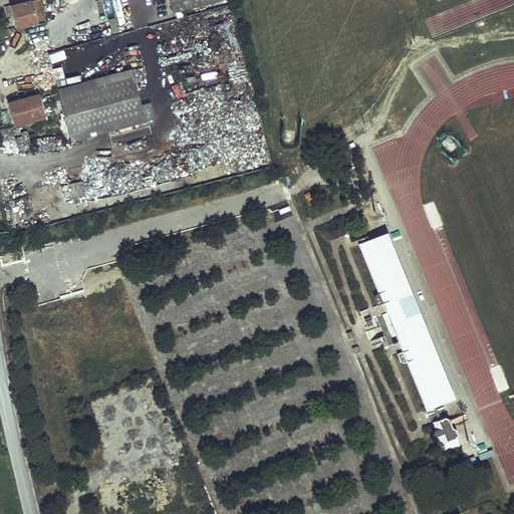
[(38,0),(34,0),(11,6),(17,28),(44,20),(38,0)]
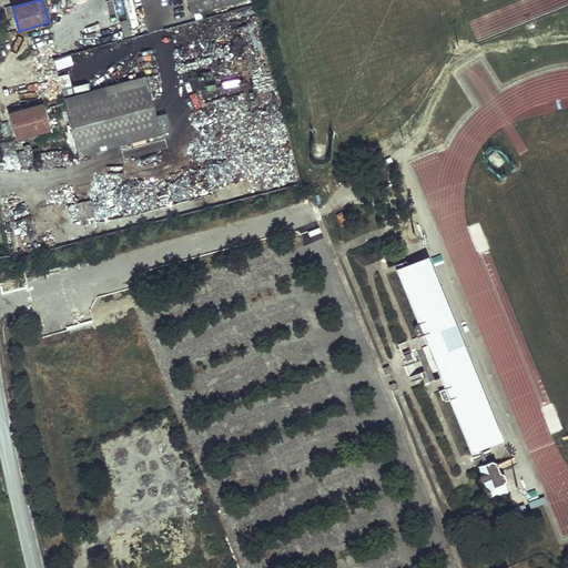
[(234,0),(186,0),(190,11),(234,0)]
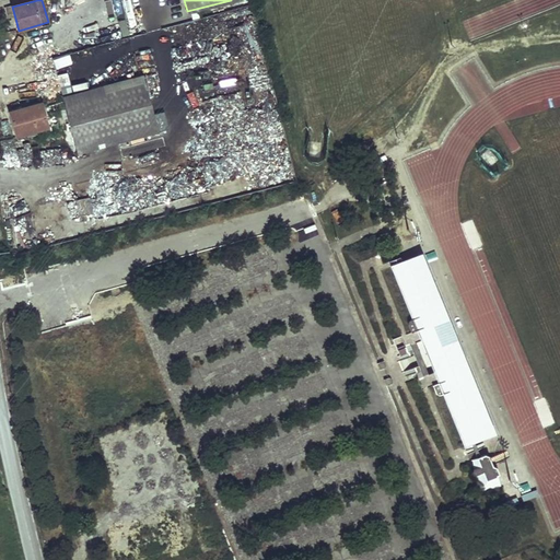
[(142,9),(130,11),(133,33),(146,31),(142,9)]
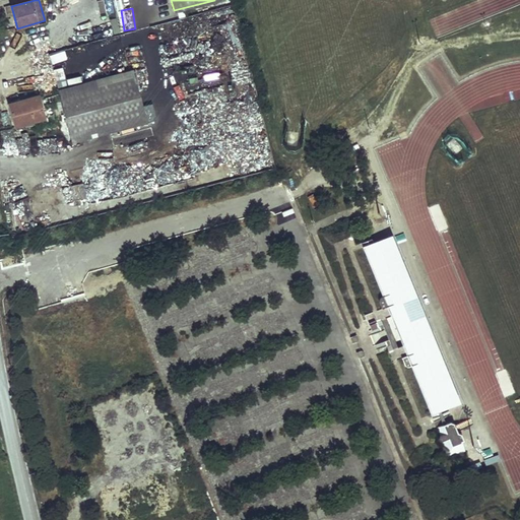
[(46,48),(59,44),(56,35),(43,38),(46,48)]
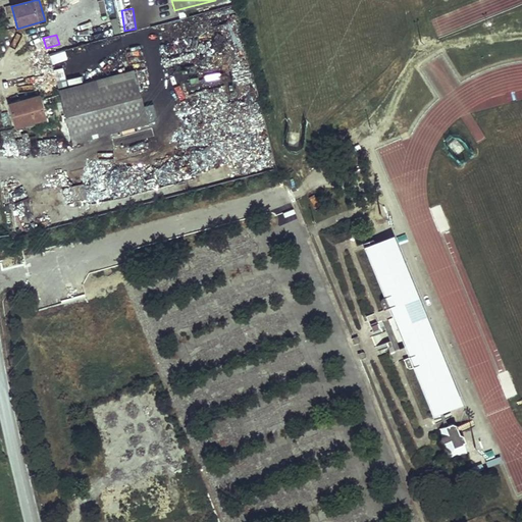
[(41,56),(44,54),(41,42),(27,46),(31,59),(41,56)]
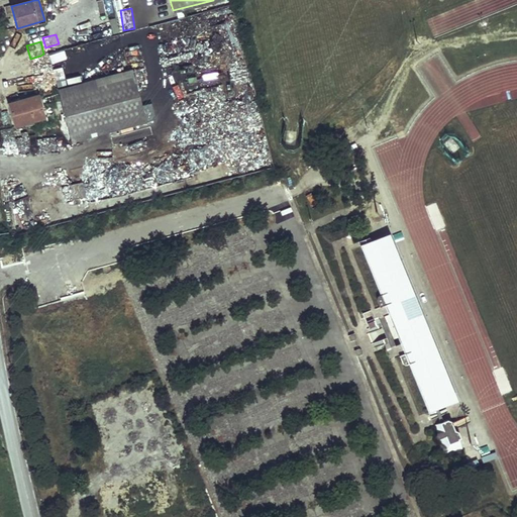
[(45,47),(47,54),(61,49),(59,43),(45,47)]
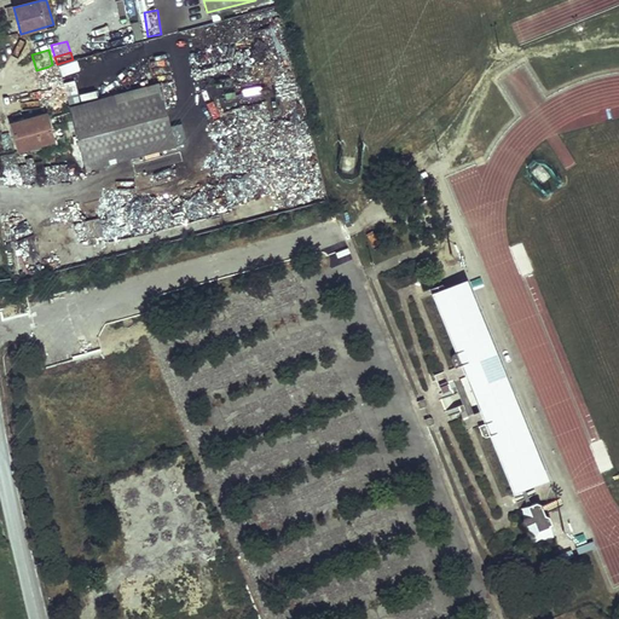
[(61,75),(80,70),(77,59),(58,65),(61,75)]
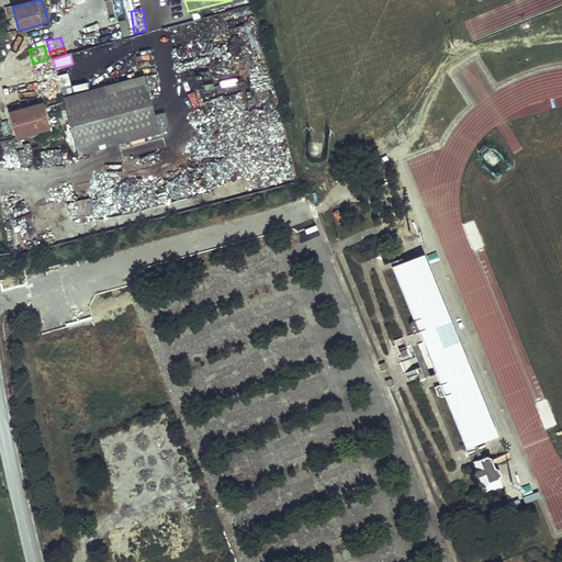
[(90,155),(89,150),(158,132),(143,76),(90,90),(87,77),(60,85),(64,97),(79,154),(81,153),(82,157),(90,155)]
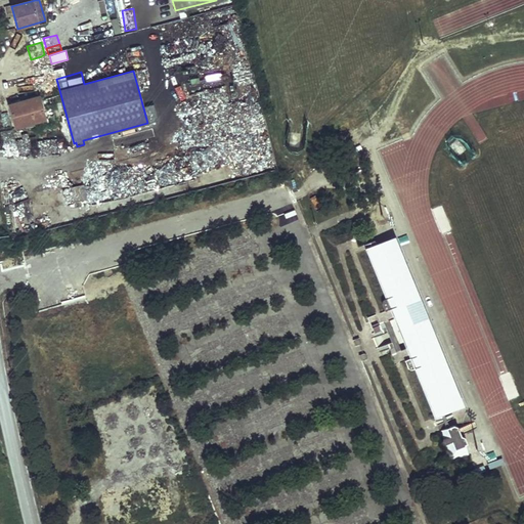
[(9,104),(15,127),(45,119),(39,96),(9,104)]
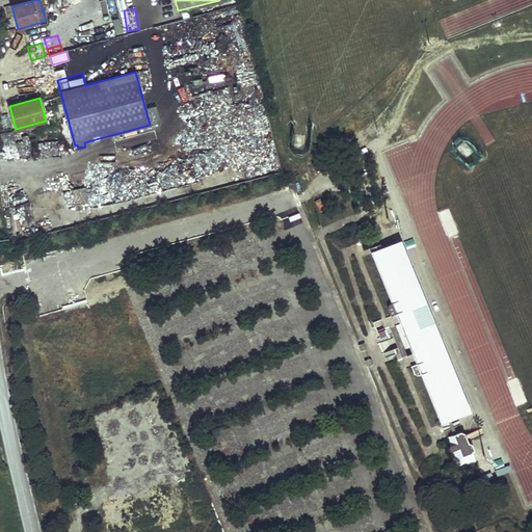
[(46,121),(16,129),(17,132),(47,125),(46,121)]
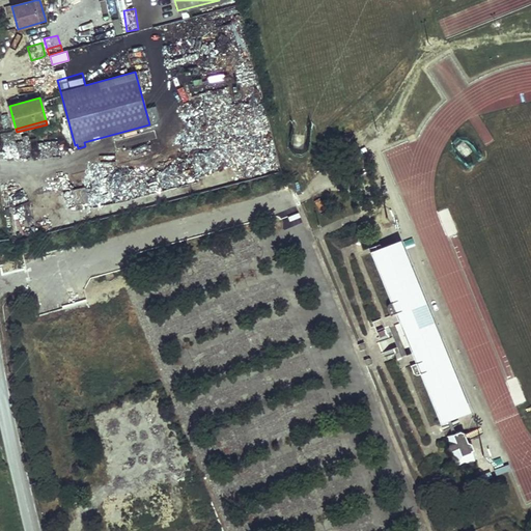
[(152,197),(146,175),(140,176),(146,199),(152,197)]
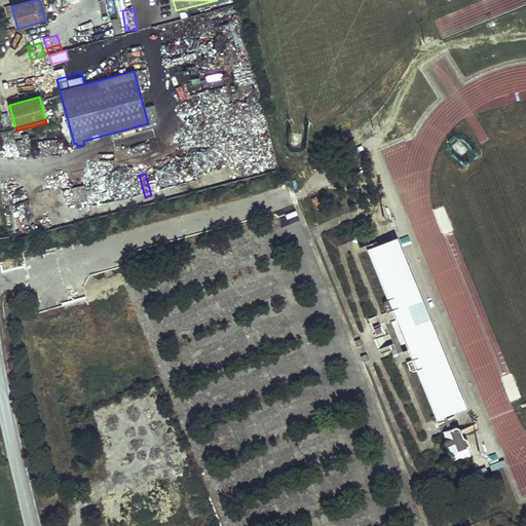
[(397,238),(367,250),(387,299),(384,301),(382,304),(386,312),(391,310),(411,358),(406,360),(410,369),(413,371),(416,370),(437,419),(465,408),(397,238)]
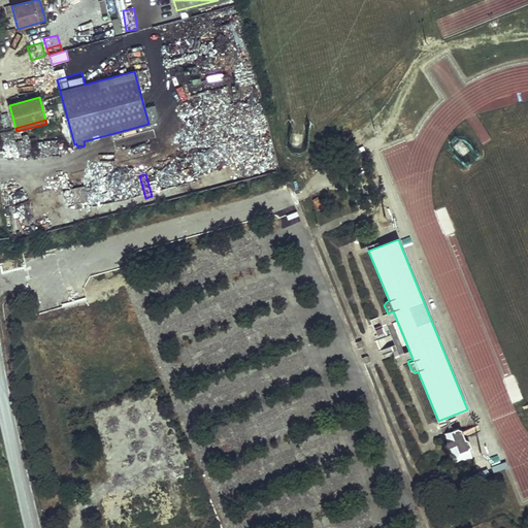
[(439,423),(442,431),(459,427),(456,419),(439,423)]
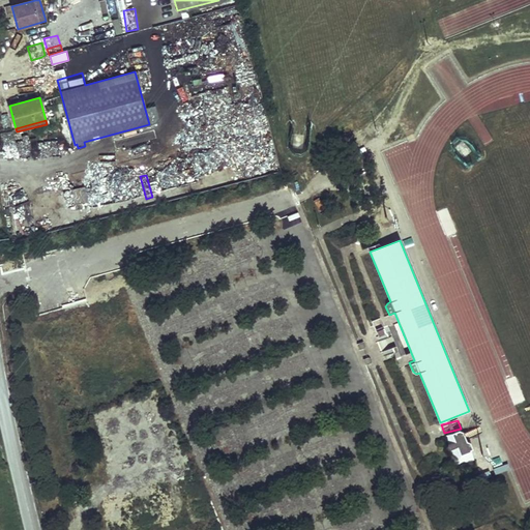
[(164,442),(176,437),(172,425),(159,431),(164,442)]
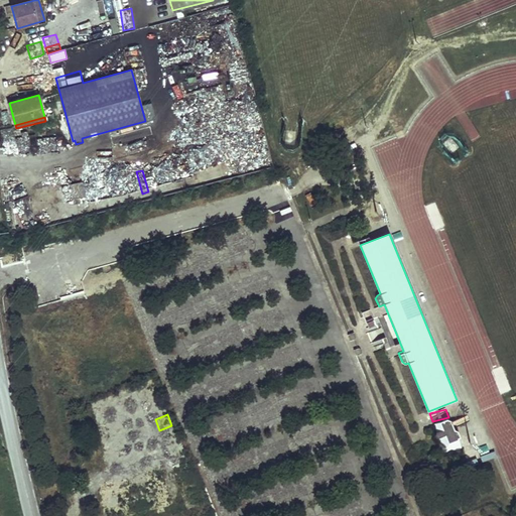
[(446,418),(439,421),(448,442),(458,439),(458,438),(461,436),(458,430),(455,429),(450,420),(446,418)]
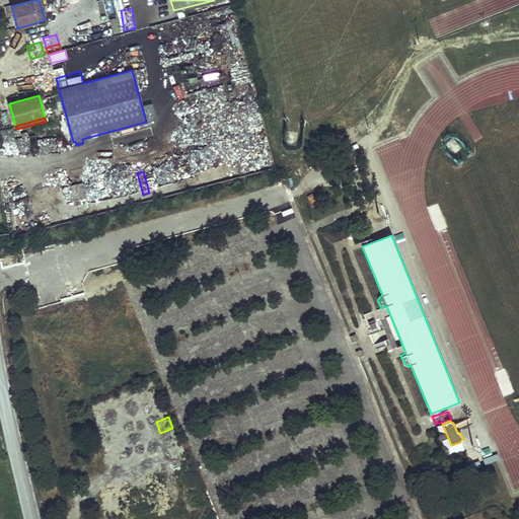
[(479,438),(465,444),(470,457),(486,451),(479,438)]
